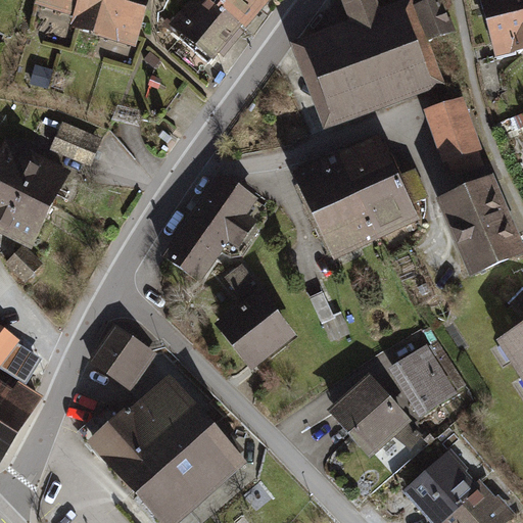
[(44,0),(83,11),(79,26),(101,32),(103,27),(135,36),(145,0),(44,0)]
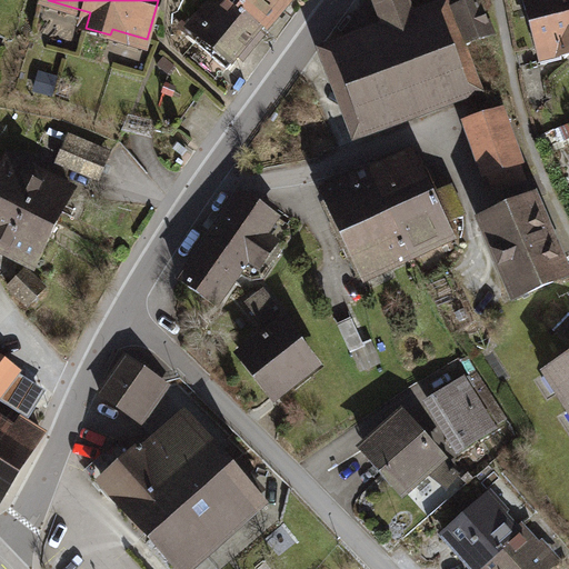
[(228,69),(262,27),(261,26),(230,0),(212,0),(193,22),(206,31),(196,42),(228,69)]
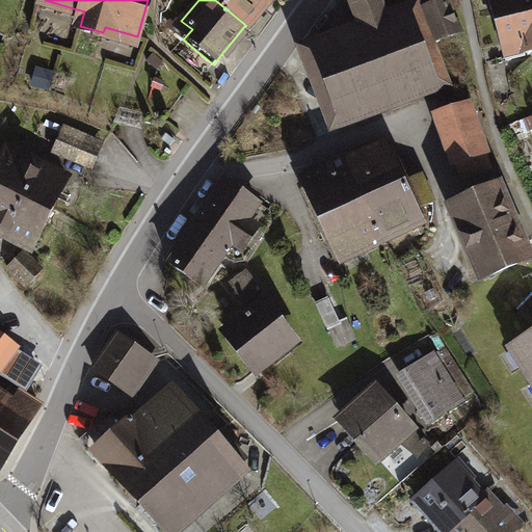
[(254,0),(215,0),(244,24),(260,5),(254,0)]
